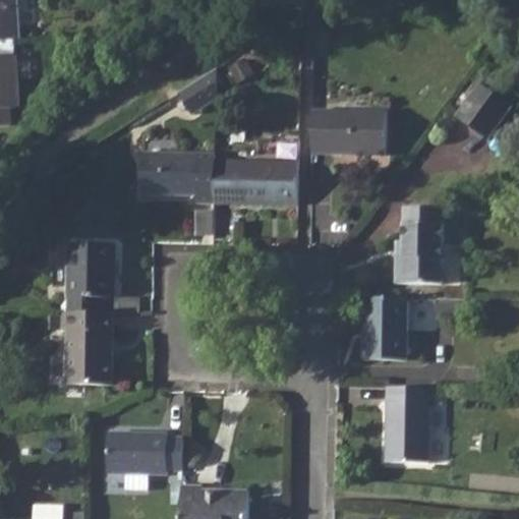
[(0,38),(17,37),(14,0),(0,0),(0,38)]
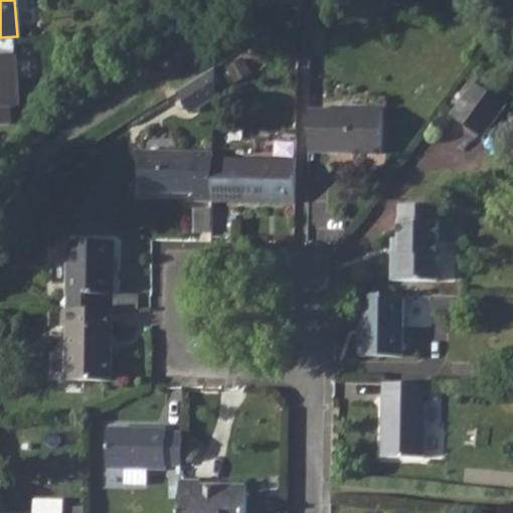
[(0,122),(11,121),(11,104),(15,104),(13,52),(0,52),(0,122)]
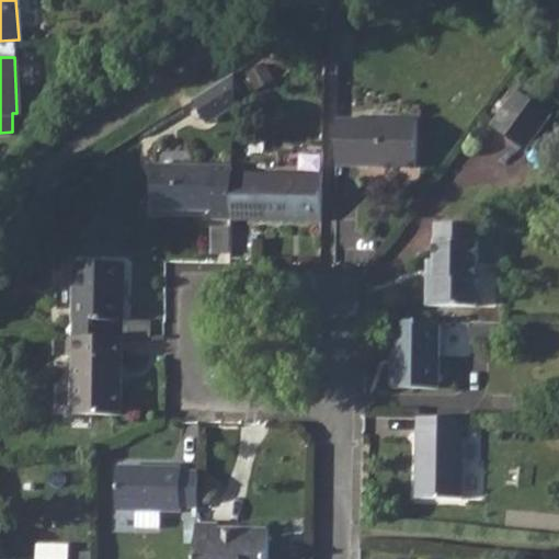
[(514,88),(488,125),(521,149),(547,112),(514,88)]
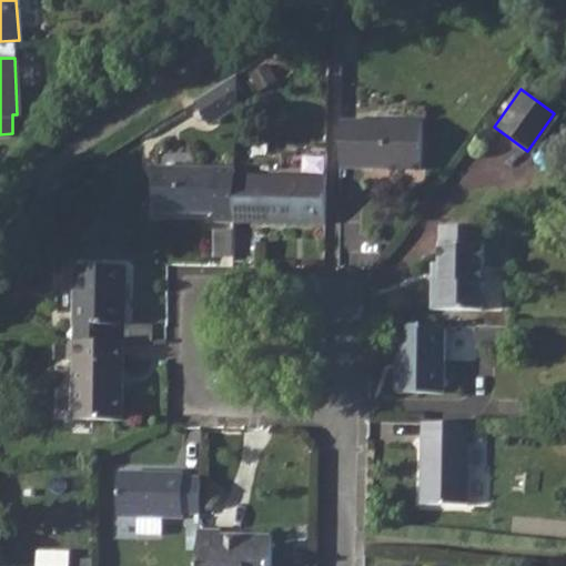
[(420,119),(339,118),(339,167),(418,168),(420,119)]
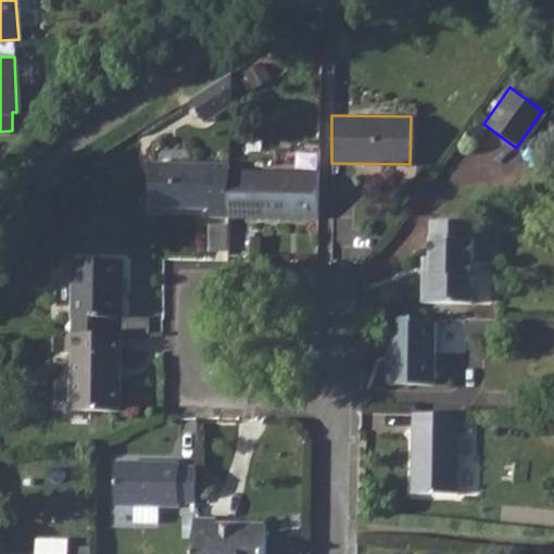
[(209,214),(228,214),(228,171),(228,163),(151,163),(151,205),(209,206),(209,214)]
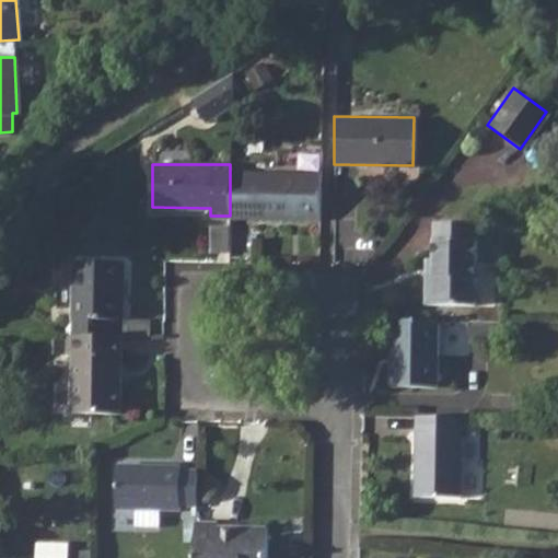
[(230,172),(230,216),(320,218),(320,174),(230,172)]
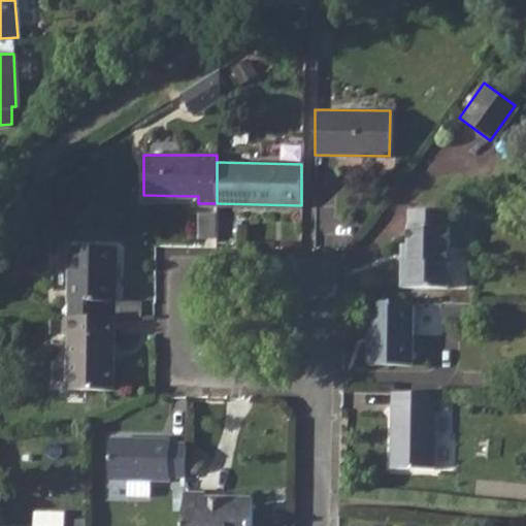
[(406,258),(400,257),(399,285),(446,286),(446,208),(406,208),(406,243),(406,258)]
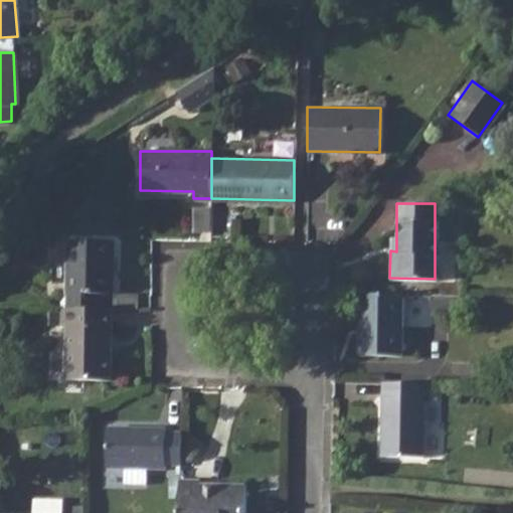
[(66,240),(65,306),(100,306),(100,294),(112,293),(113,239),(66,240)]
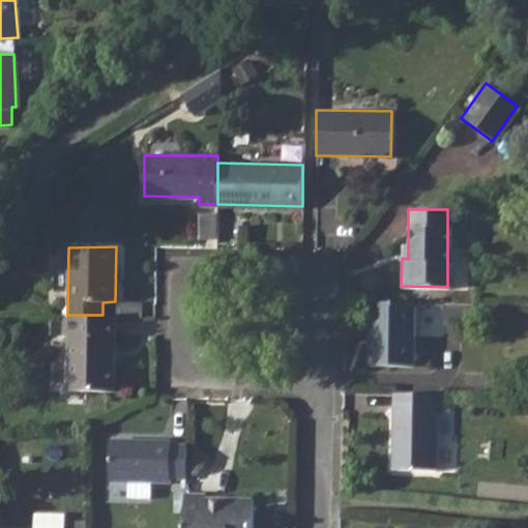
[(413,301),(370,300),(369,363),(412,364),(413,301)]
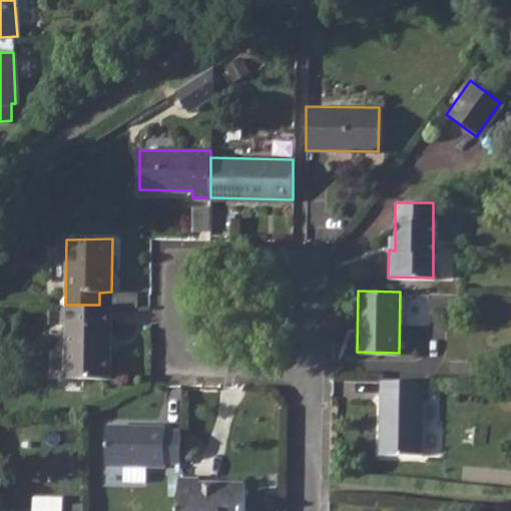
[(65,305),(60,304),(61,322),(65,322),(64,376),(111,377),(111,305),(99,305),(65,305)]
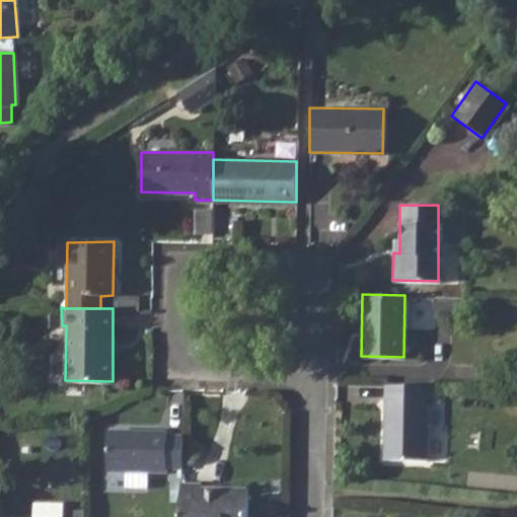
[(427,384),(385,383),(384,455),(425,456),(427,384)]
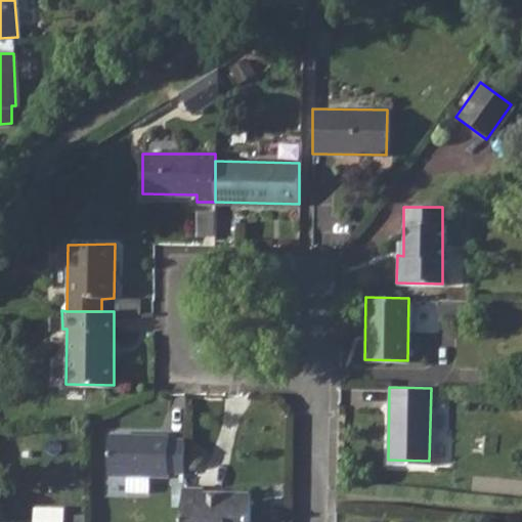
[(169,468),(181,468),(182,436),(169,436),(169,432),(110,433),(110,474),(124,475),(124,489),(148,489),(148,475),(168,476),(169,468)]
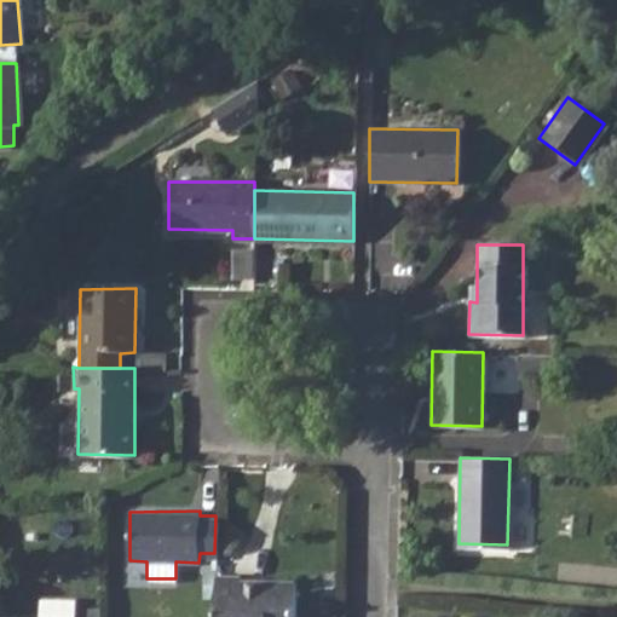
[(214,583),(213,616),(292,616),(293,580),(265,580),(265,589),(238,589),(238,580),(238,575),(214,575),(214,583)]
